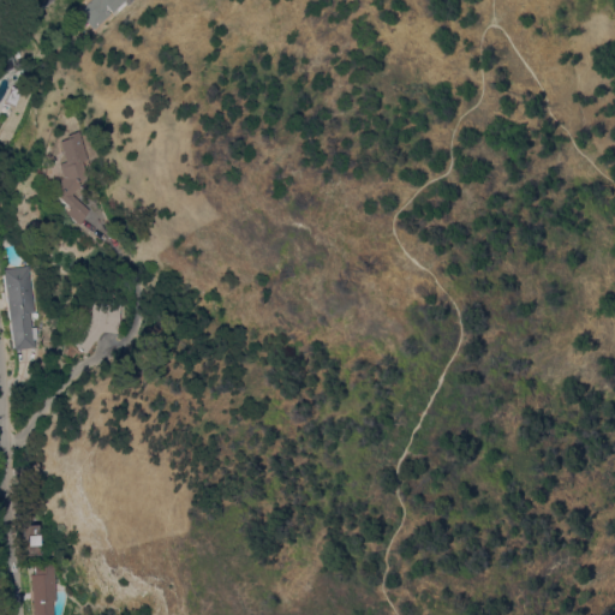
[(125,0),(113,12),(111,10),(108,11),(111,13),(94,29),(76,11),(87,0),(125,0)]
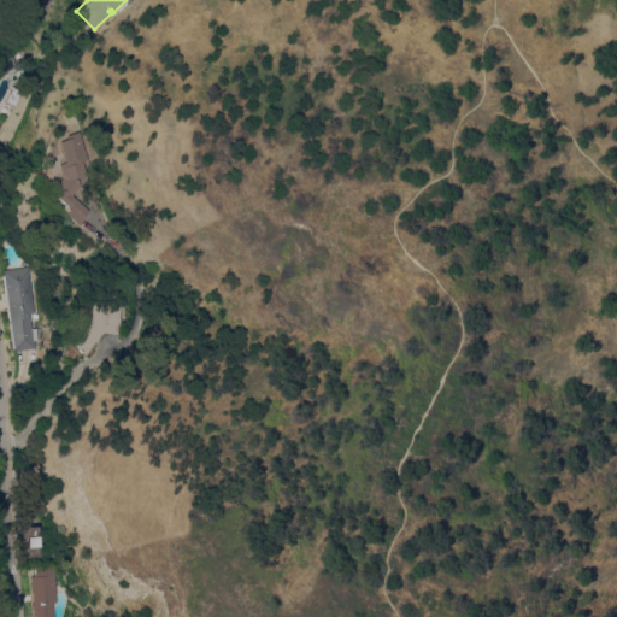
[(0,54),(9,51),(17,66),(6,71),(6,70),(0,72),(0,54)]
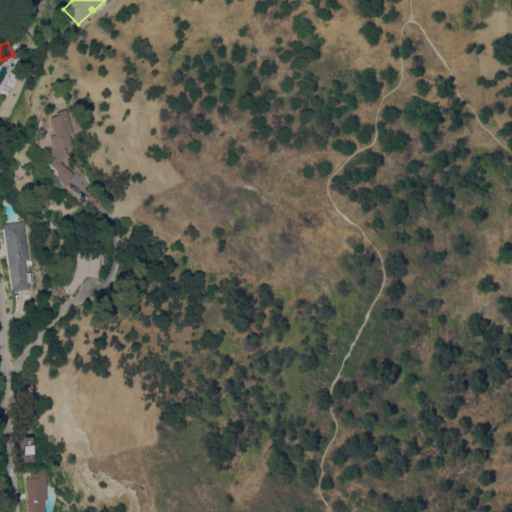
[(73,130),(69,132),(75,146),(63,150),(67,153),(59,162),(74,175),(65,186),(54,177),(58,173),(41,158),(51,147),(47,136),(53,134),(48,117),(55,115),(54,112),(65,108),(73,130)]
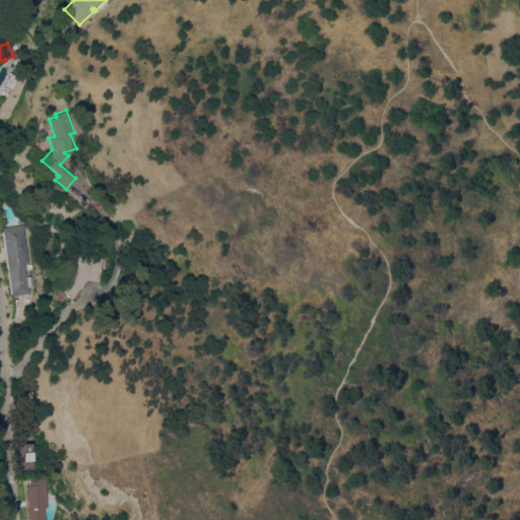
[(12,296),(3,228),(26,224),(26,230),(25,230),(29,264),(25,264),(27,276),(31,276),(33,286),(29,286),(30,293),(12,296)]
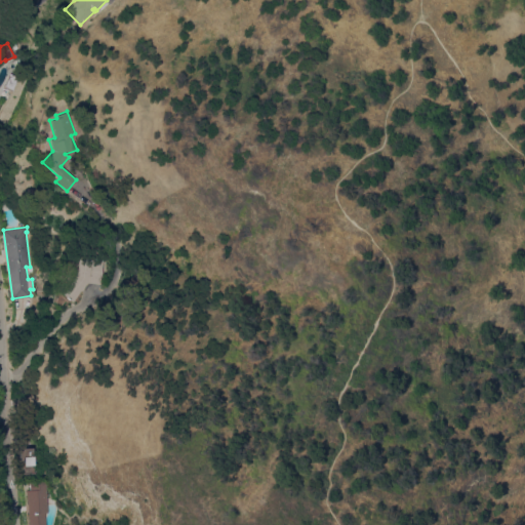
[(19,474),(18,448),(33,447),(34,454),(35,463),(34,463),(35,473),(19,474)]
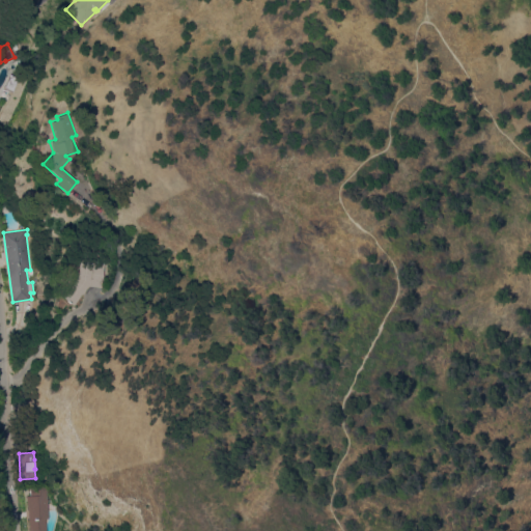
[(30,530),(28,496),(30,496),(30,494),(32,494),(32,488),(30,488),(30,486),(49,485),(51,518),(48,518),(49,530),(30,530)]
